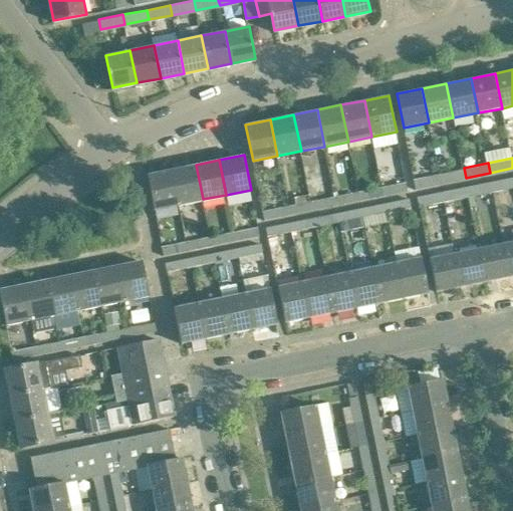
[(179,204),(203,199),(196,165),(172,169),(179,204)]
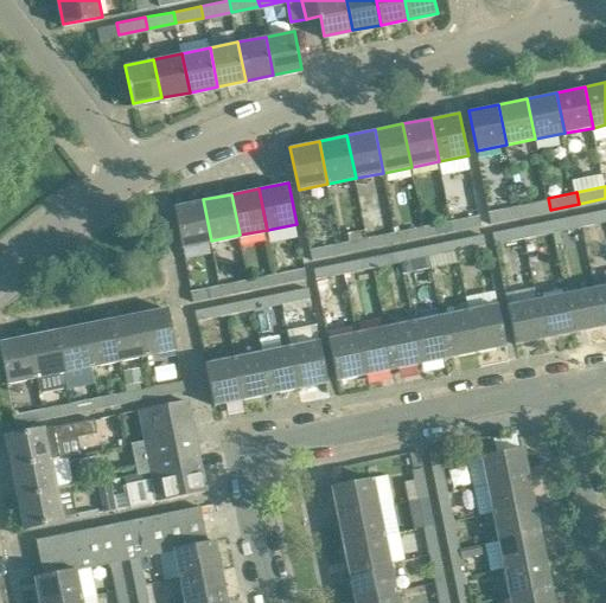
[(522,216),(550,210),(548,198),(518,204),(522,216)]
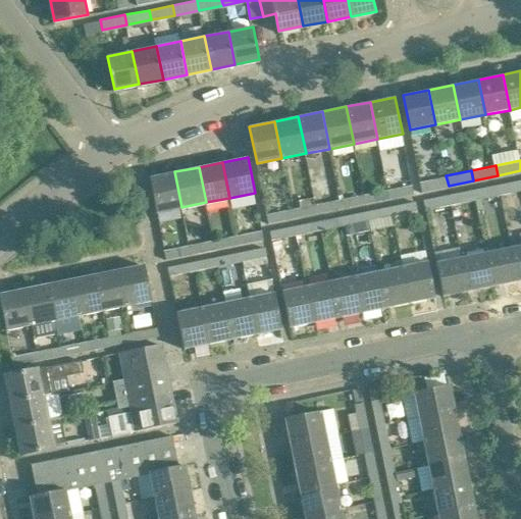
[(157,212),(181,207),(174,171),(150,176),(157,212)]
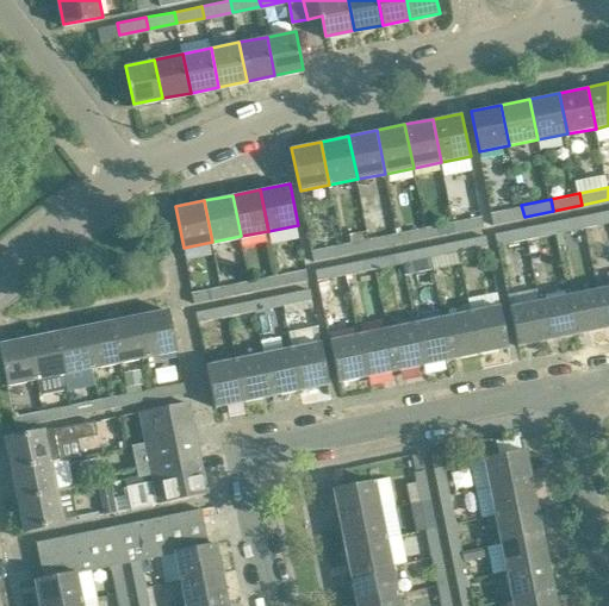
[(493,224),(524,217),(521,205),(491,212),(493,224)]
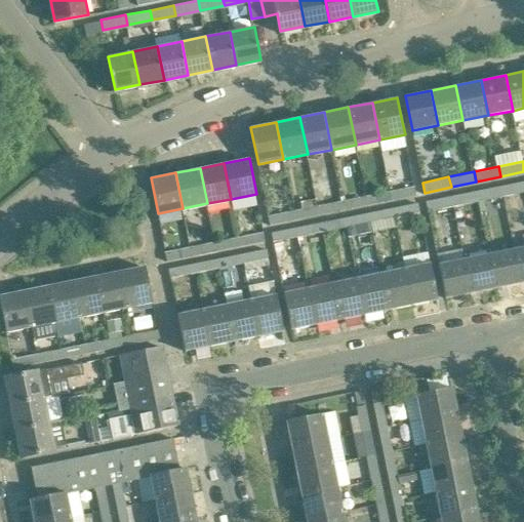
[(523,178),(501,185),(504,195),(515,193),(516,198),(523,196),(523,178)]
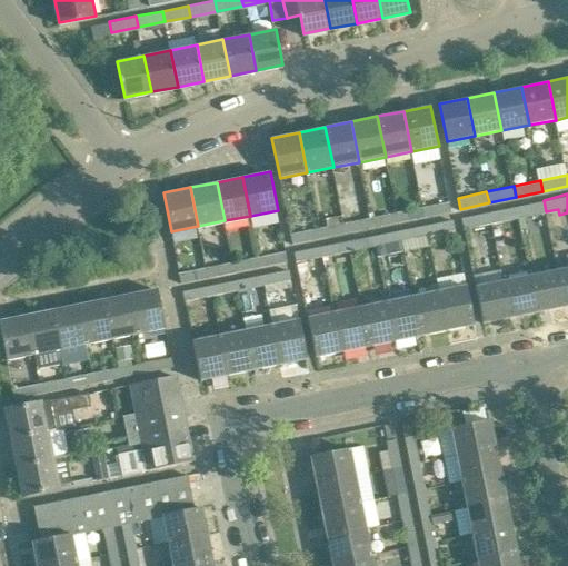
[(425,216),(451,210),(449,200),(422,205),(425,216)]
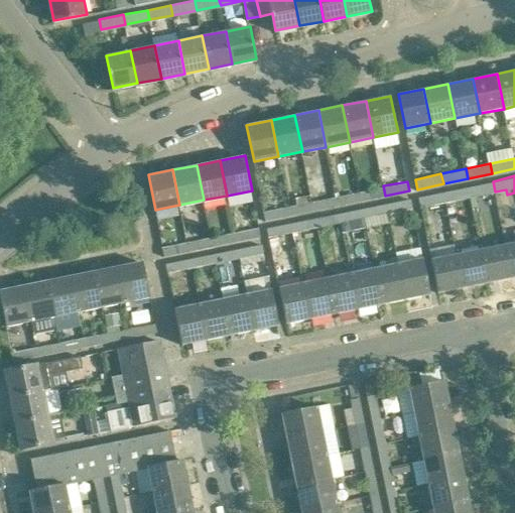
[(471,197),(495,191),(493,181),(469,186),(472,205),(473,204),(471,197)]
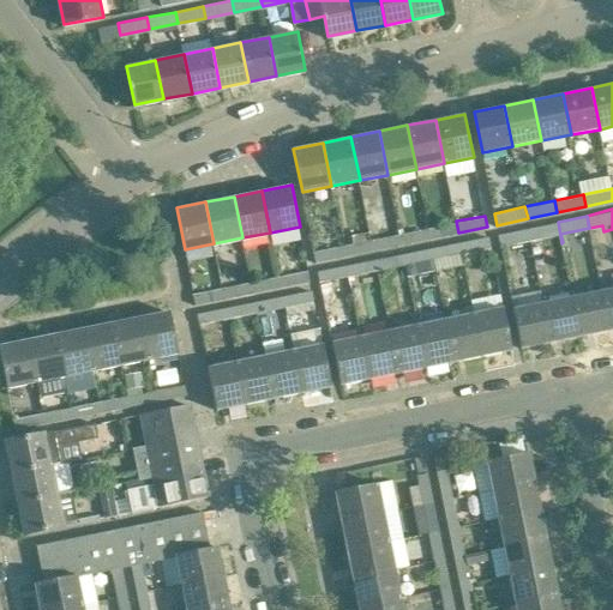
[(430,239),(458,233),(456,221),(428,227),(430,239)]
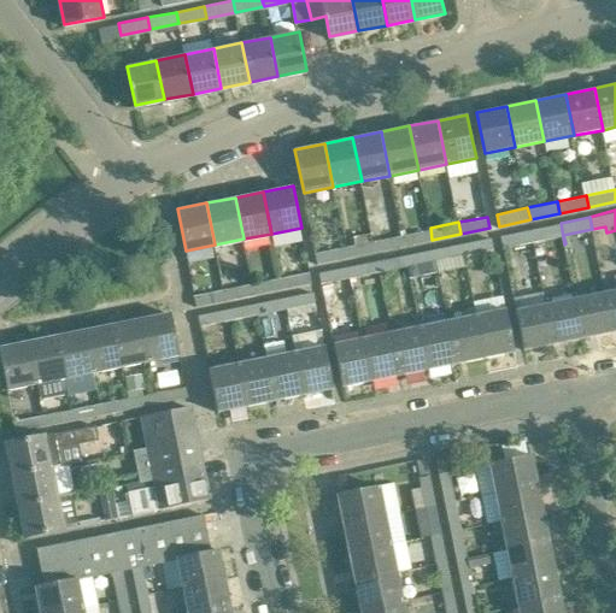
[(549,247),(564,245),(561,223),(532,228),(534,241),(546,239),(549,247)]
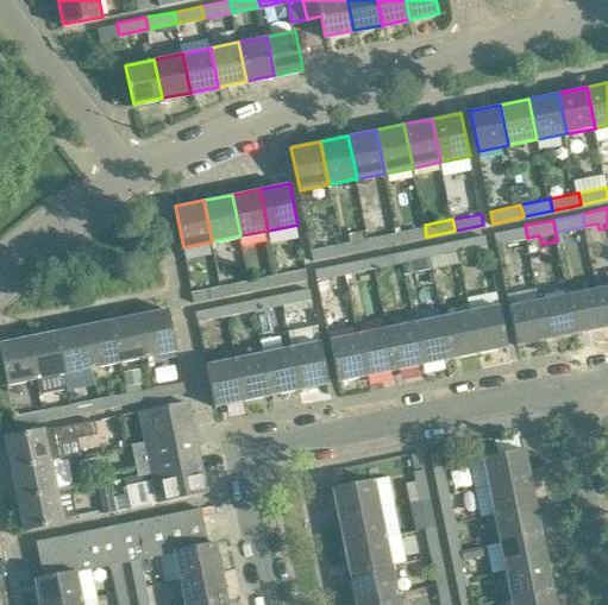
[(399,243),(426,237),(425,225),(396,231),(399,243)]
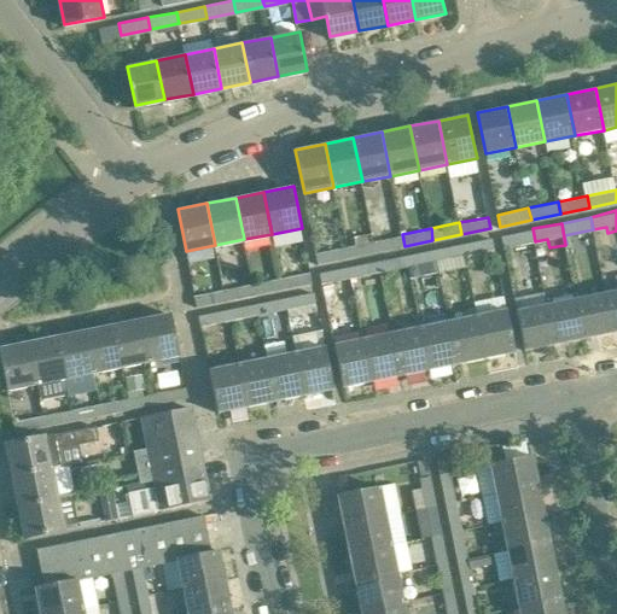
[(505,247),(535,241),(533,228),(502,234),(505,247)]
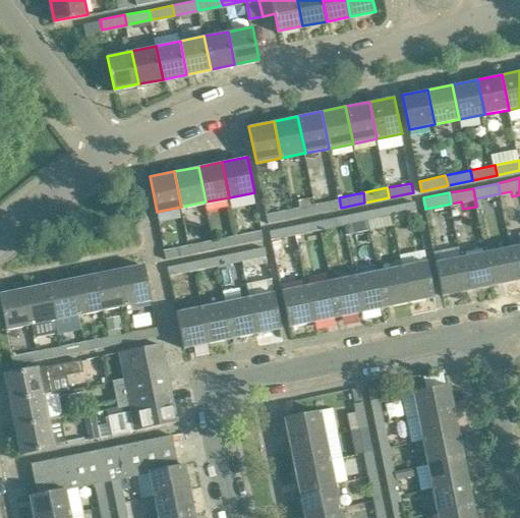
[(316,212),(314,203),(312,195),(298,197),(300,206),(291,208),(293,217),(316,212)]
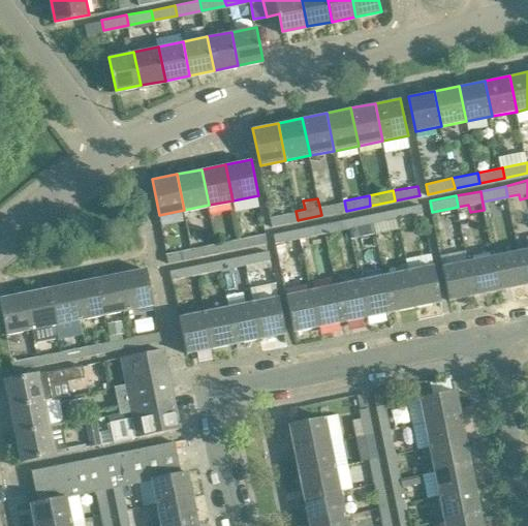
[(321,215),(346,211),(344,200),(319,206),(321,215)]
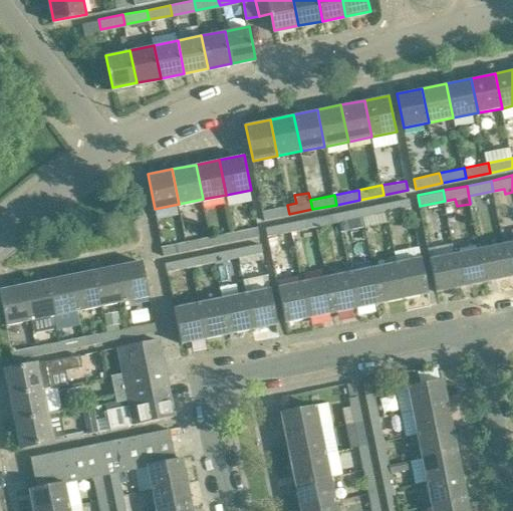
[(413,216),(411,206),(410,197),(386,202),(389,221),(413,216)]
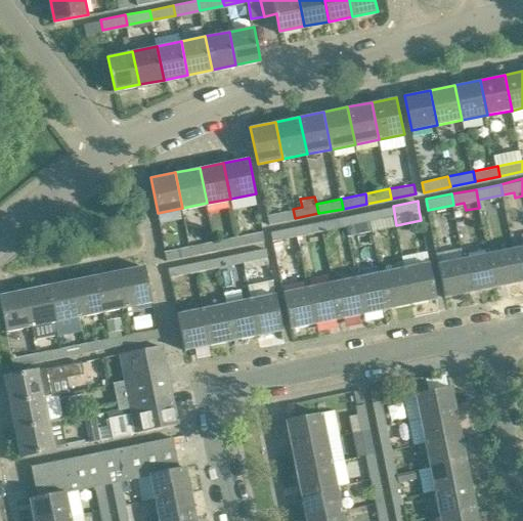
[(373,229),(396,225),(393,206),(368,211),(373,229)]
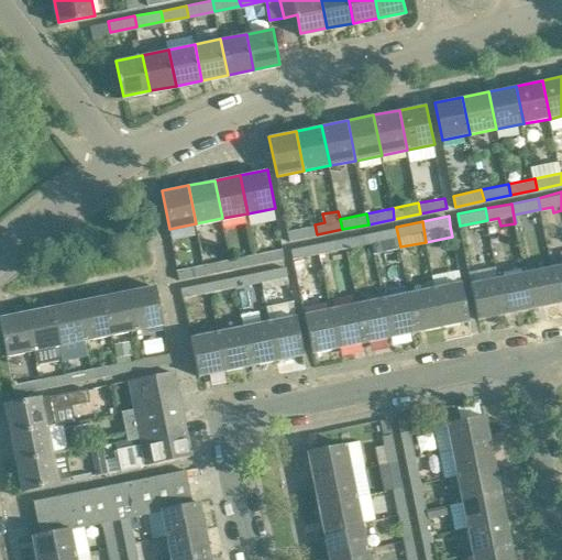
[(290,240),(317,234),(315,224),(288,230),(290,240)]
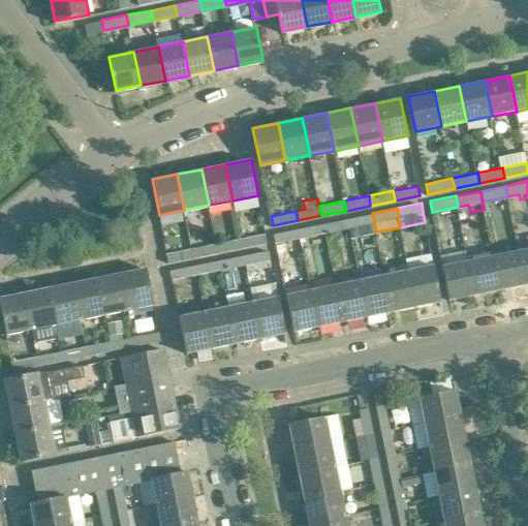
[(377,239),(376,231),(372,213),(347,217),(349,226),(350,226),(351,237),(361,235),(362,242),(377,239)]
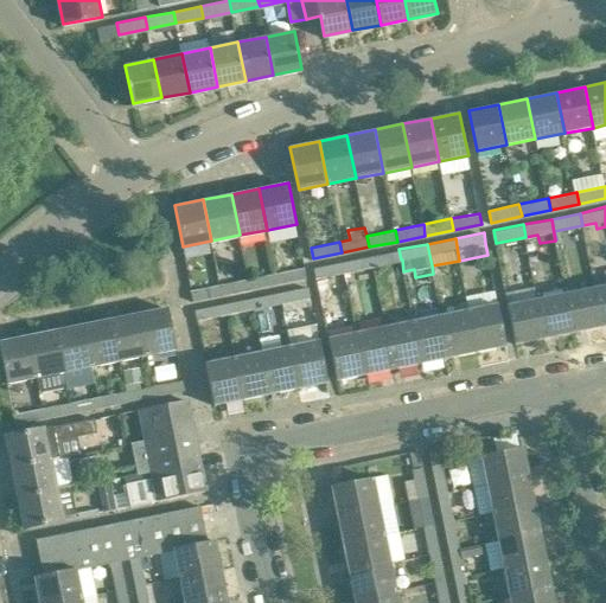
[(374,265),(401,260),(399,249),(371,255),(374,265)]
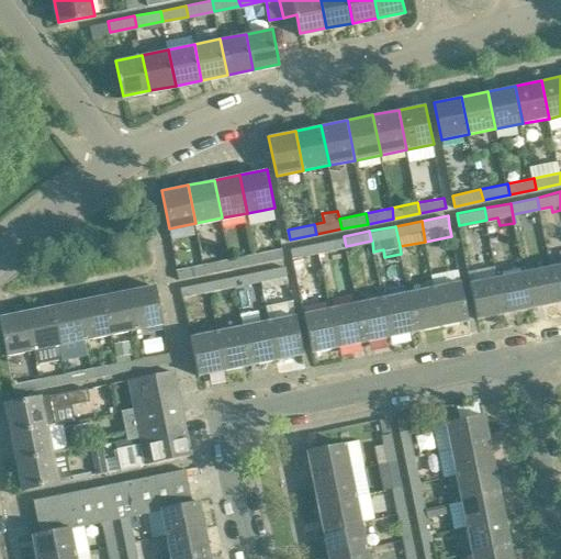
[(320,250),(346,246),(344,236),(317,242),(320,250)]
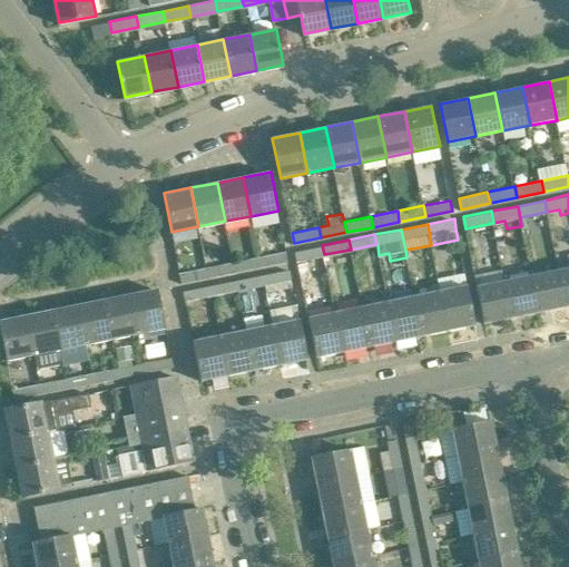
[(297,260),(324,254),(322,245),(295,251),(297,260)]
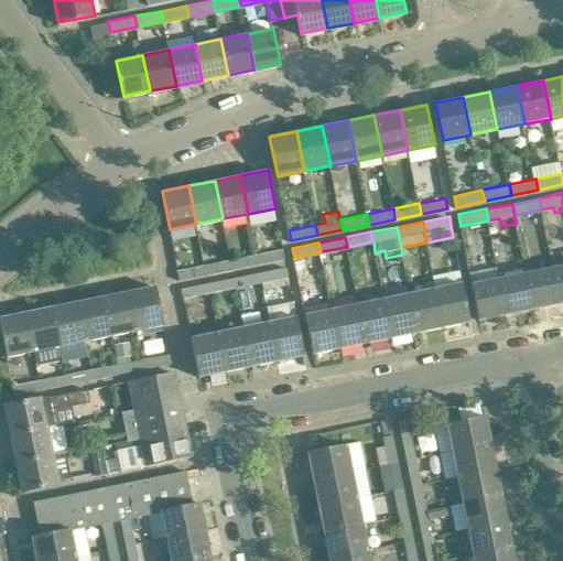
[(257,254),(259,262),(285,257),(283,248),(257,254)]
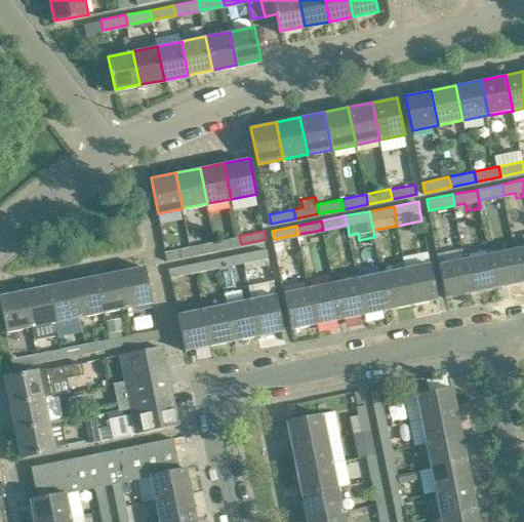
[(216,249),(241,244),(239,236),(214,241),(216,249)]
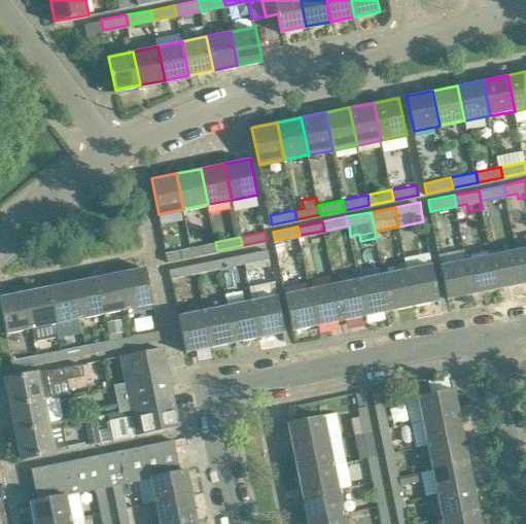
[(194,255),(217,250),(215,242),(191,247),(194,255)]
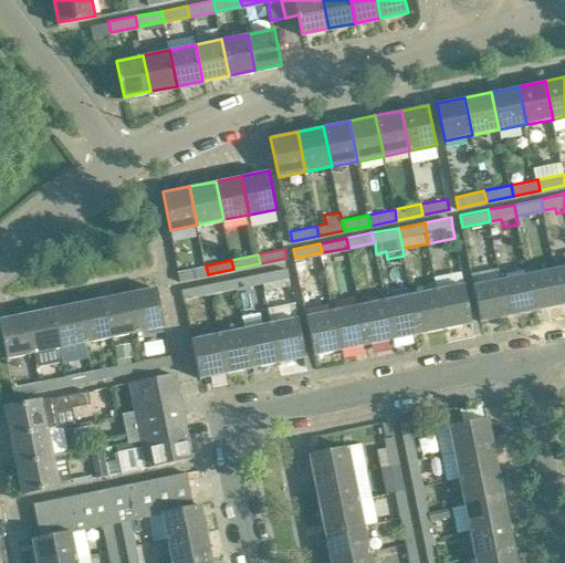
[(180,280),(208,274),(206,266),(178,271),(180,280)]
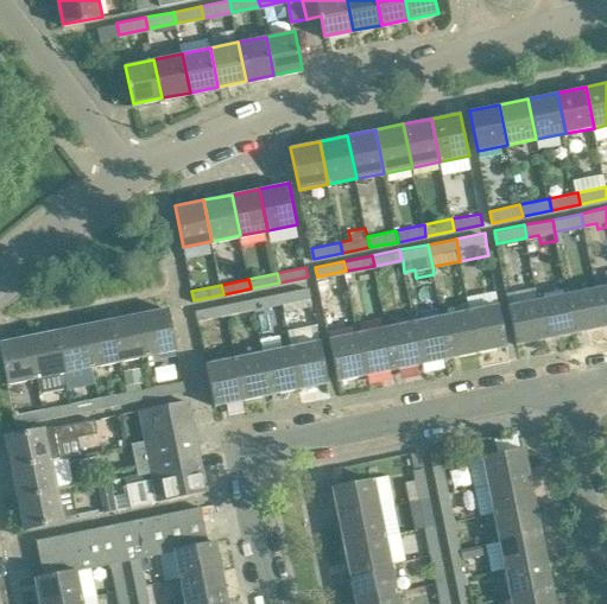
[(298,311),(296,299),(311,296),(309,286),(280,292),(284,311),(285,311),(285,313),(298,311)]
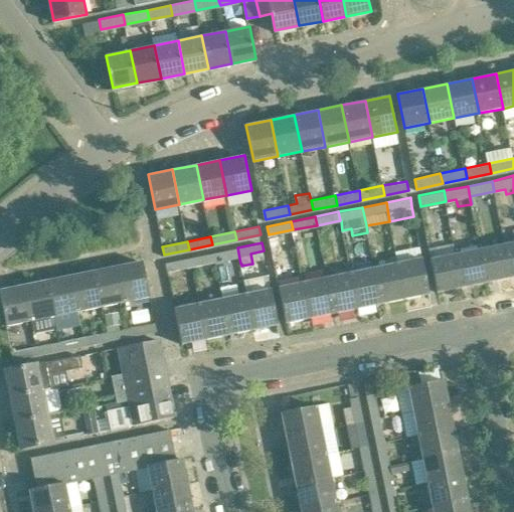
[(282,242),(271,244),(274,262),(285,260),(282,242)]
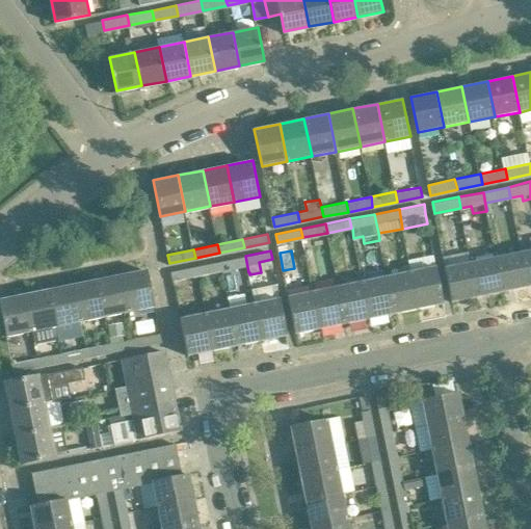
[(528,285),(530,284),(530,252),(522,254),(528,285)]
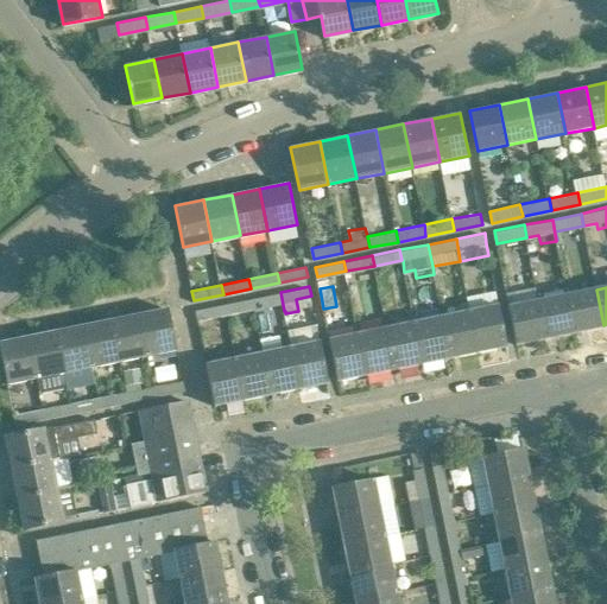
[(575,331),(604,325),(596,290),(568,296),(575,331)]
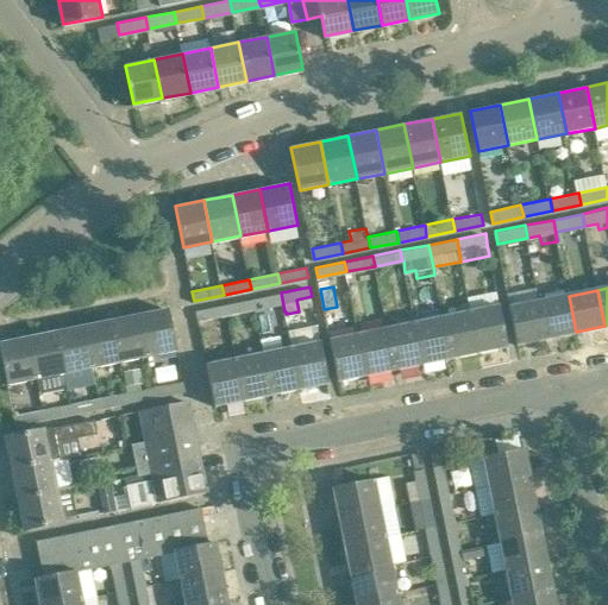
[(275,314),(284,312),(281,292),(252,298),(255,308),(273,304),(275,314)]
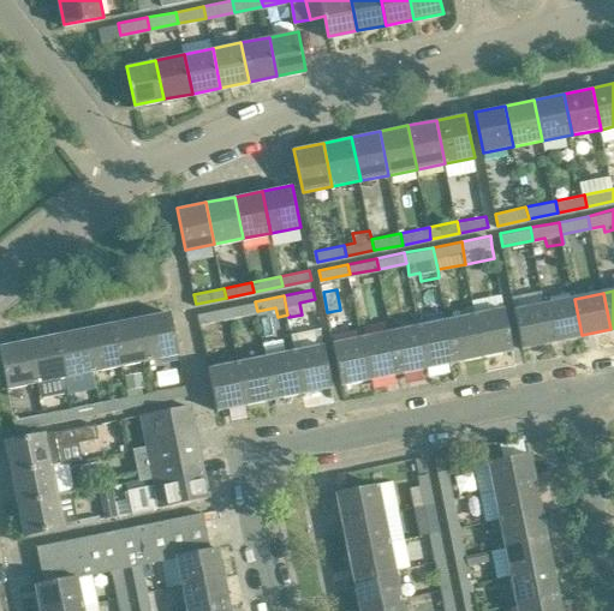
[(553,341),(582,335),(574,299),(546,305),(553,341)]
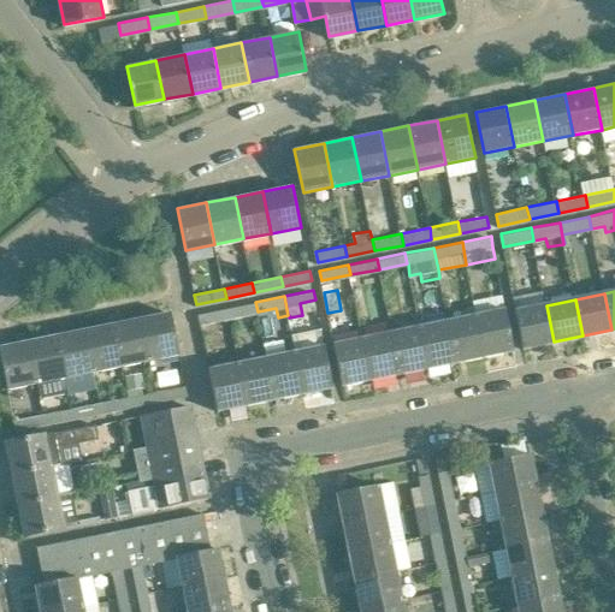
[(258,312),(255,302),(228,308),(229,318),(250,313),(254,336),(261,333),(260,326),(259,327),(256,318),(259,318),(258,312)]
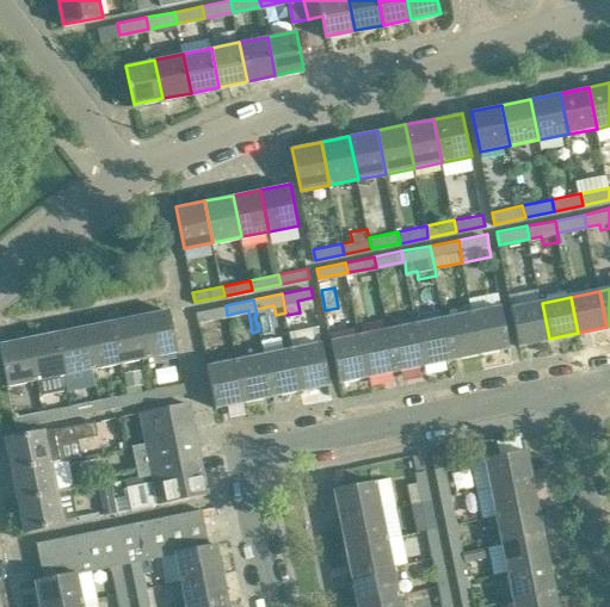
[(519,345),(549,339),(542,303),(512,309),(519,345)]
